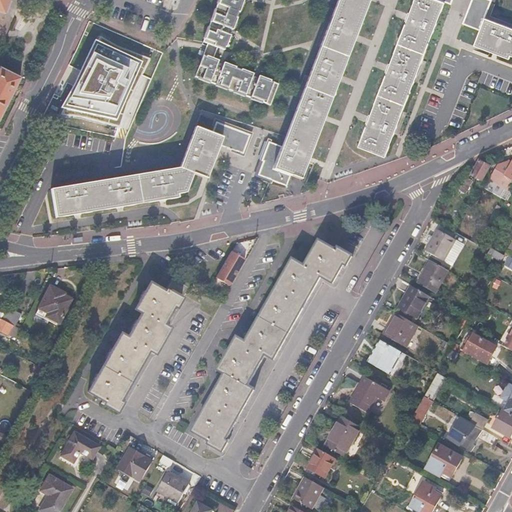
[(0,0),(0,14),(5,16),(10,0),(0,0)]
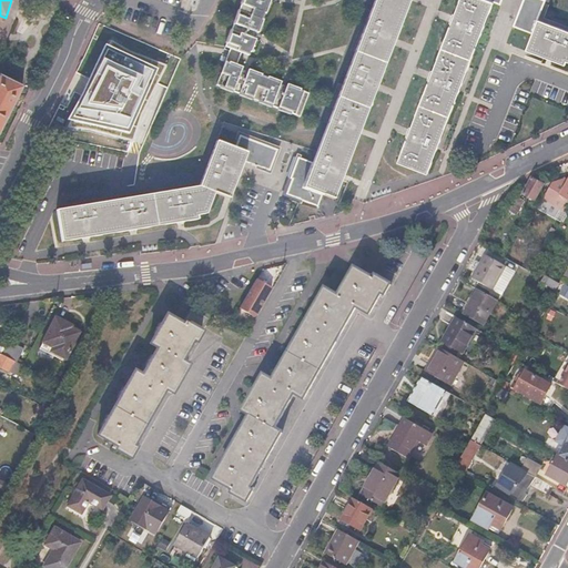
[(270,1),(265,0),(236,0),(227,24),(255,33),(270,1)]
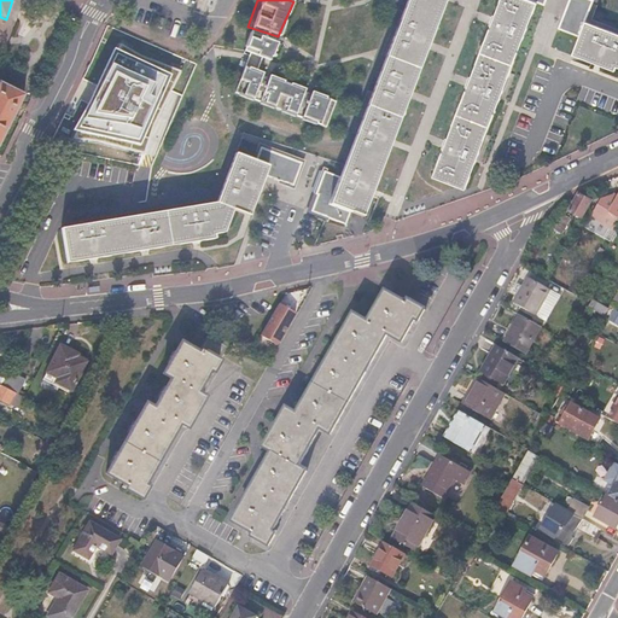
[(407,0),(349,152),(347,161),(339,176),(322,170),(314,193),(316,193),(310,211),(328,217),(342,223),(345,225),(350,211),(362,215),(371,192),(378,173),(382,164),(390,143),(409,93),(426,47),(444,0),(407,0)]
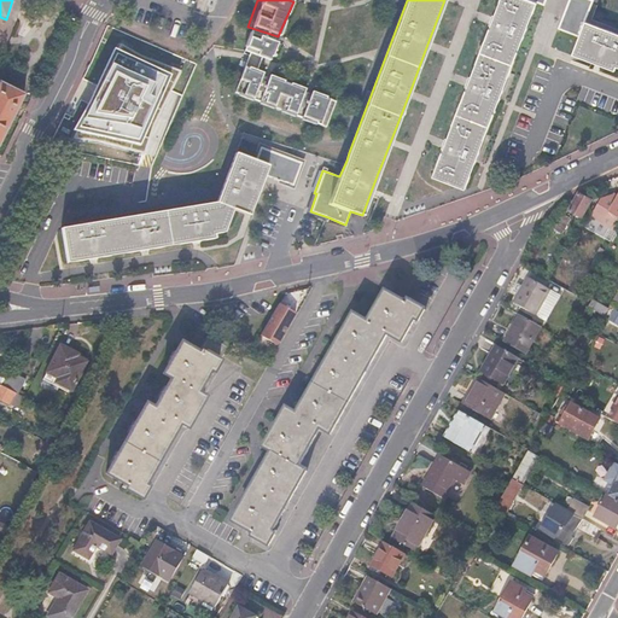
[(501,0),(493,21),(468,85),(445,145),(433,176),(466,188),(476,163),(537,3),(543,5),(544,0),(501,0)]
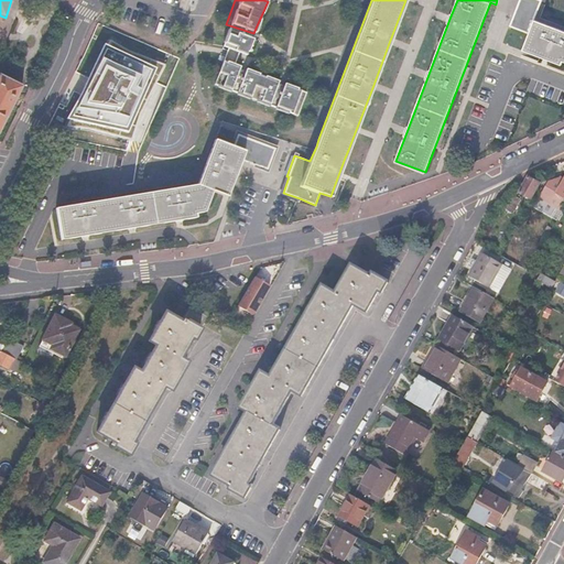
[(508,26),(528,34),(521,49),(546,58),(560,64),(562,60),(563,60),(563,31),(533,20),(541,0),(540,0),(518,0),(513,12),(508,26)]
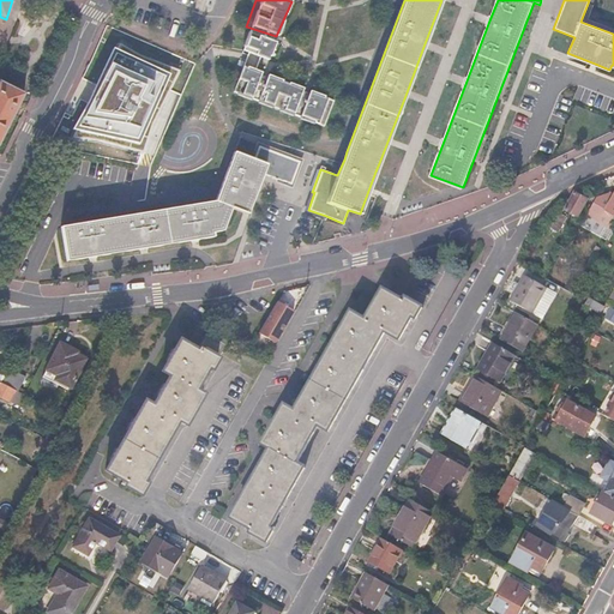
[(275,44),(246,31),(238,50),(246,54),(258,58),(266,61),(275,44)]
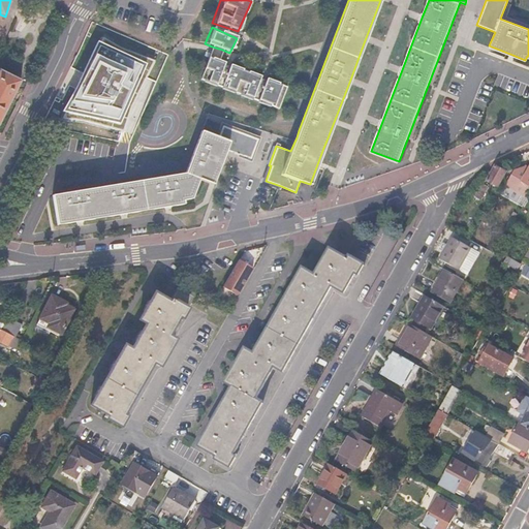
[(153,62),(98,38),(55,116),(122,132),(153,62)]
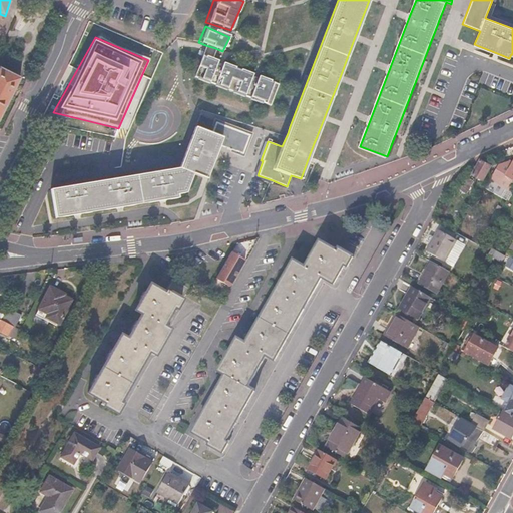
[(215,48),(205,45),(201,55),(211,58),(215,48)]
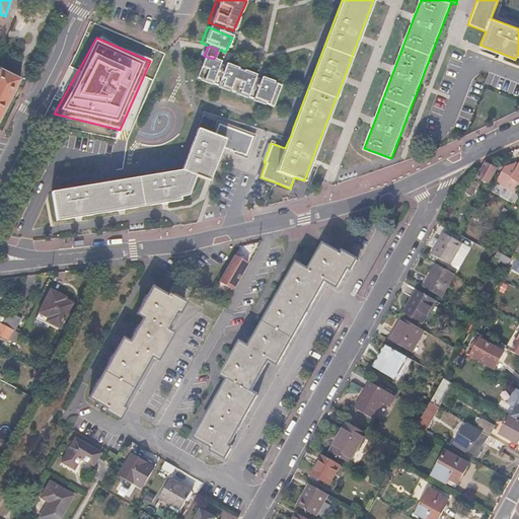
[(214,59),(204,56),(194,77),(208,82),(218,61),(214,59)]
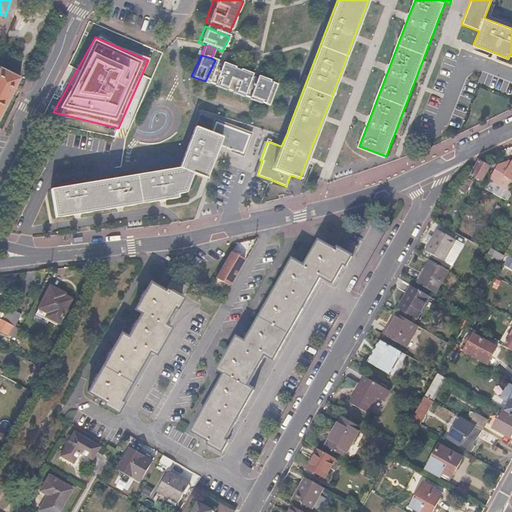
[(249,73),(221,62),(212,84),(241,94),(249,73)]
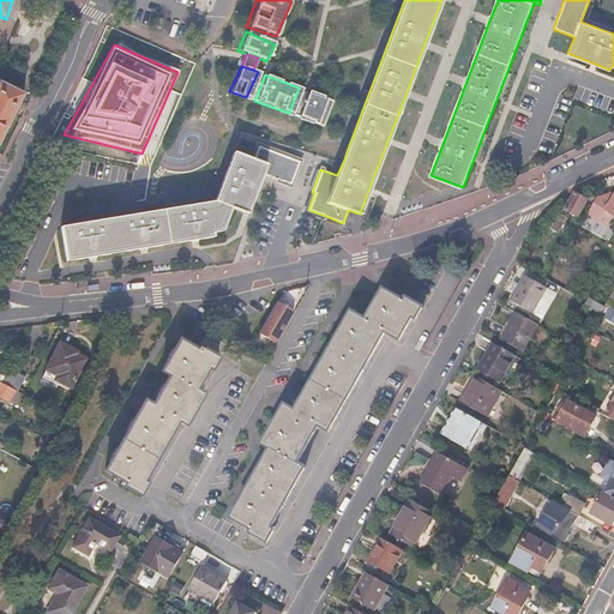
[(0,138),(23,95),(0,83),(0,138)]
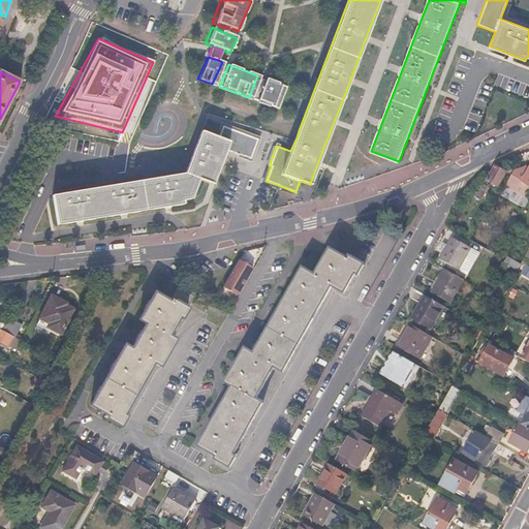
[(286,89),(263,80),(254,101),(275,110),(286,89)]
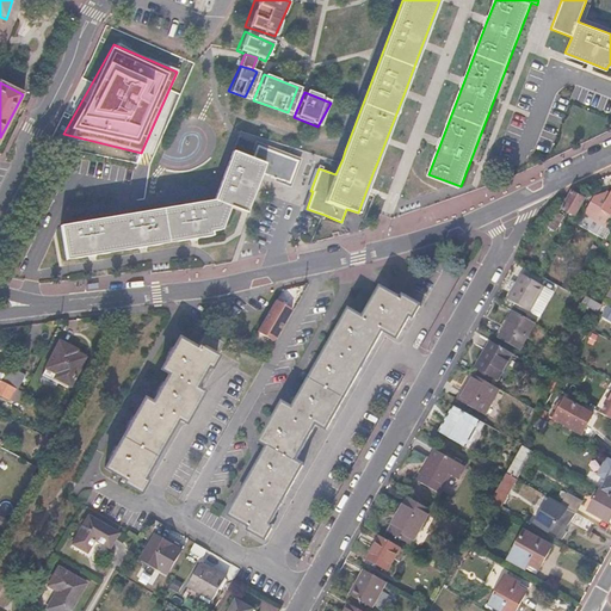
[(251,158),(233,150),(213,201),(60,227),(66,260),(218,235),(217,230),(220,229),(229,208),(246,214),(251,201),(260,178),(261,172),(288,181),(296,160),(257,144),(251,158)]
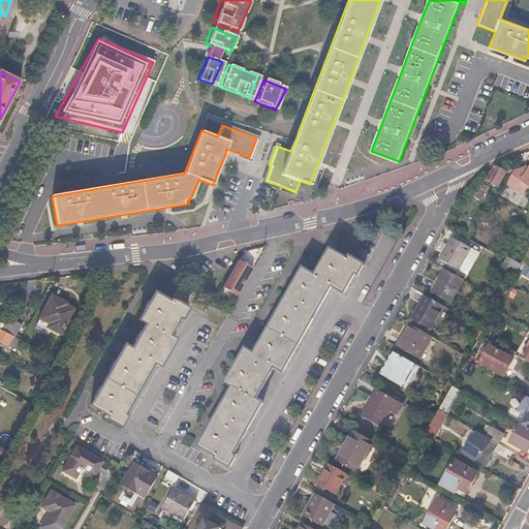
[(496,164),(495,164),(494,165),(487,179),(498,185),(506,170),(496,164)]
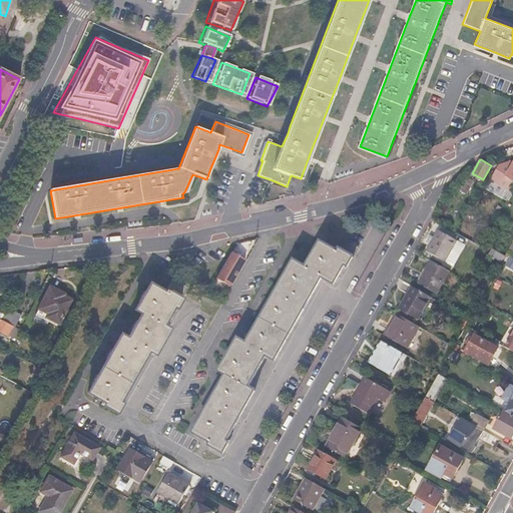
[(512,184),(512,161),(510,159),(507,164),(504,162),(500,164),(491,179),(501,184),(504,179),(512,184)]
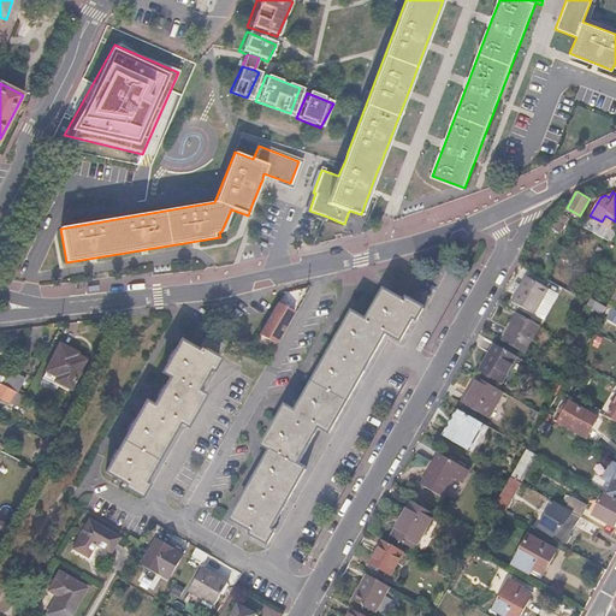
[(568,214),(561,209),(552,225),(558,230),(568,214)]
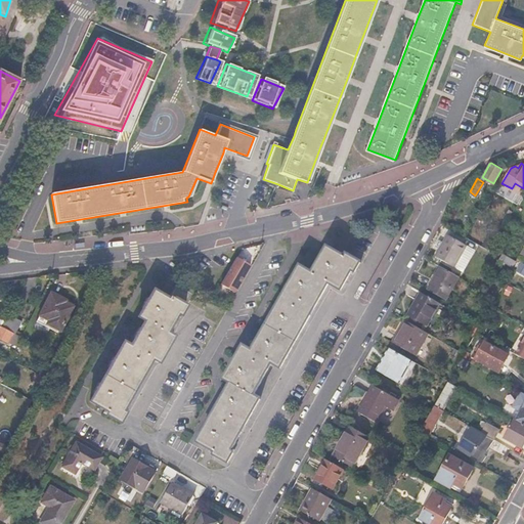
[(482,200),(479,198),(472,211),(478,215),(488,197),(485,194),(482,200)]
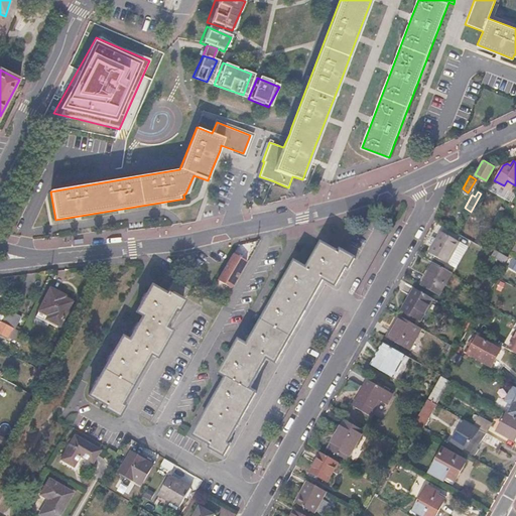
[(458,241),(440,231),(428,252),(445,262),(458,241)]
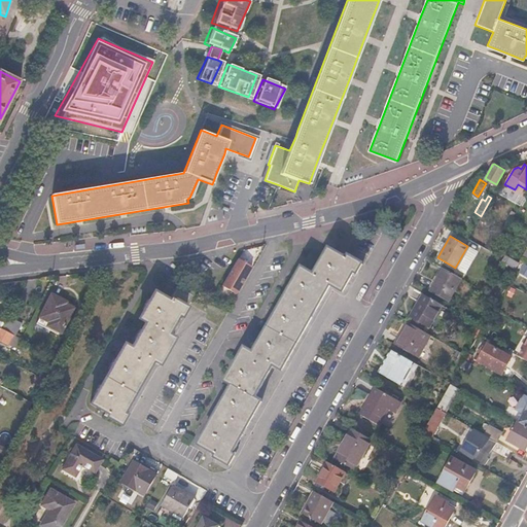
[(476,250),(467,246),(455,268),(463,272),(476,250)]
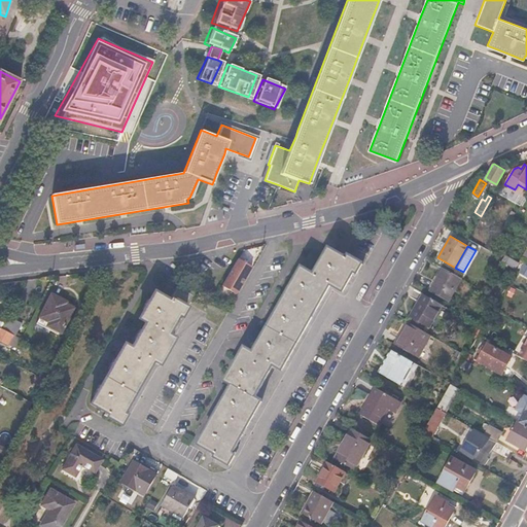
[(314,275),(302,269),(253,353),(245,349),(225,382),(233,385),(200,444),(217,454),(216,457),(229,465),(235,455),(232,454),(261,400),(255,397),(273,365),(282,370),(330,285),(343,292),(354,273),(357,275),(362,266),(348,257),(347,259),(328,249),(314,275)]
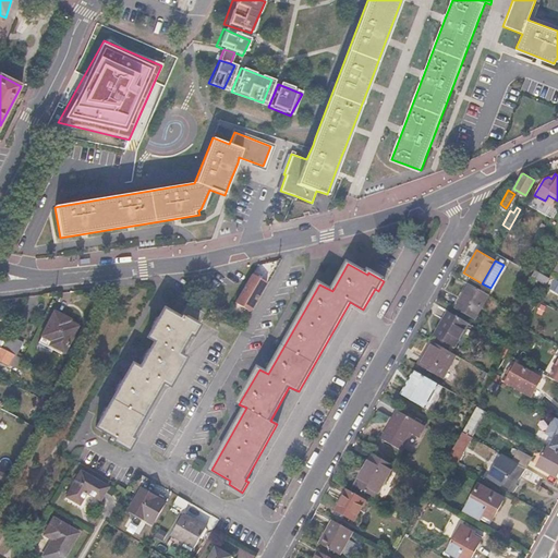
[(548,279),(534,270),(530,278),(545,286),(548,279)]
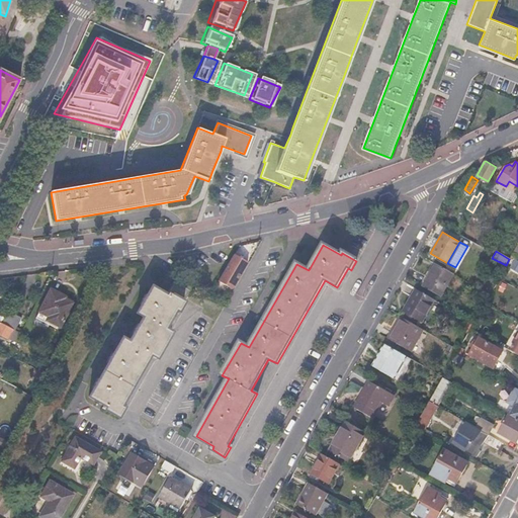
[(232,255),(226,266),(217,281),(228,288),(233,281),(245,262),(232,255)]
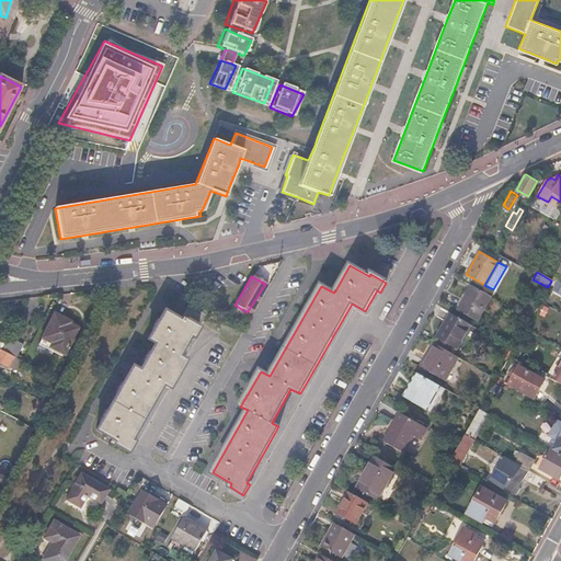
[(490,295),(471,285),(458,308),(476,319),(490,295)]
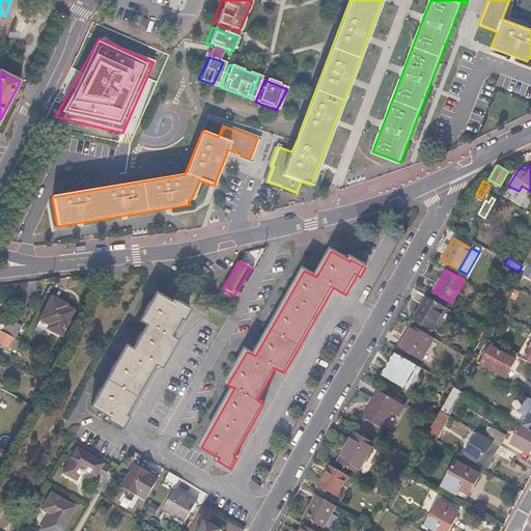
[(525,284),(518,280),(513,287),(521,291),(525,284)]
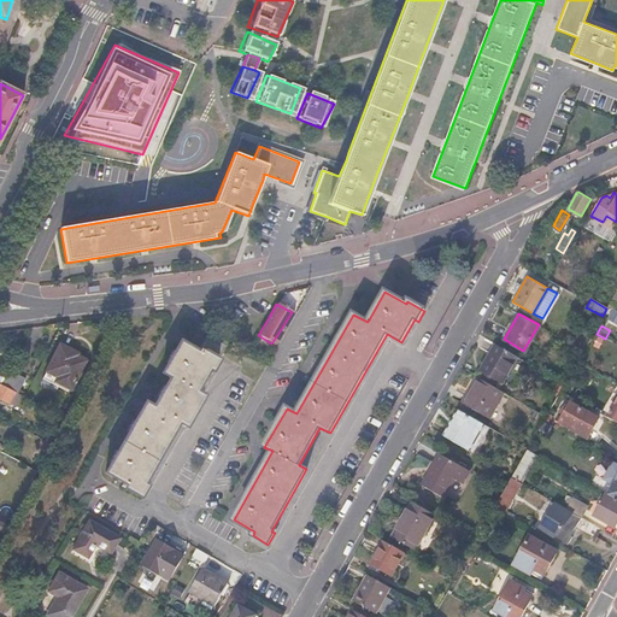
[(162,372),(169,376),(152,406),(145,403),(106,471),(125,483),(124,487),(140,495),(146,485),(142,482),(177,422),(186,425),(203,395),(195,391),(207,369),(212,371),(225,346),(206,334),(197,352),(178,341),(162,372)]
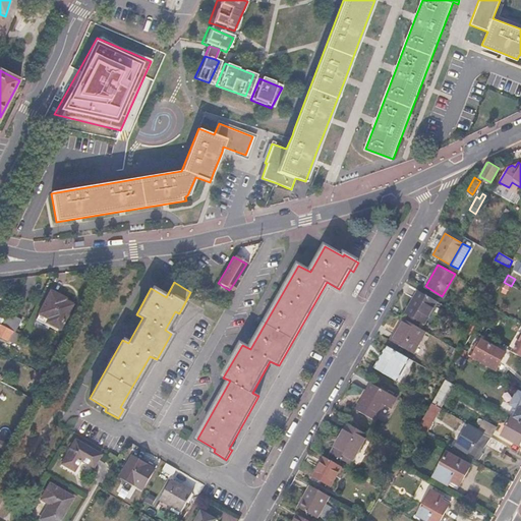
[(72,302),(50,290),(36,316),(59,329),(72,302)]
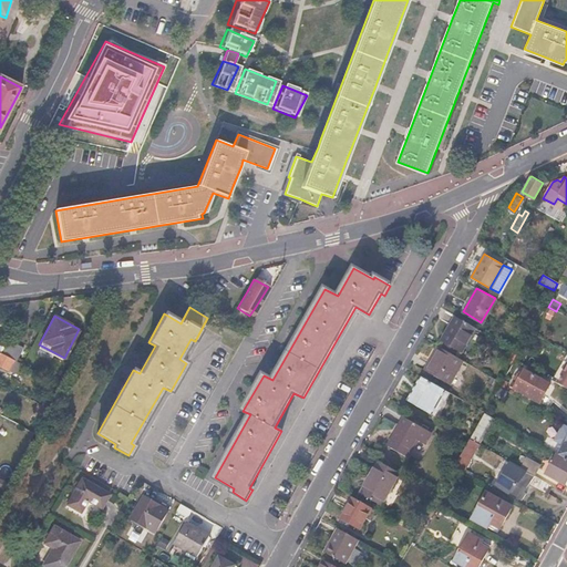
[(475,327),(455,316),(442,340),(461,350),(475,327)]
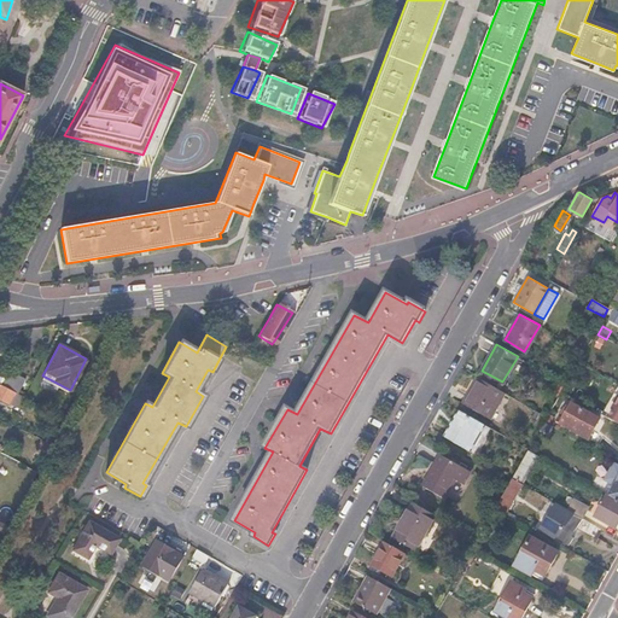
[(0,384),(12,391),(13,389),(18,391),(23,382),(16,378),(19,372),(12,368),(9,375),(0,371),(0,384)]
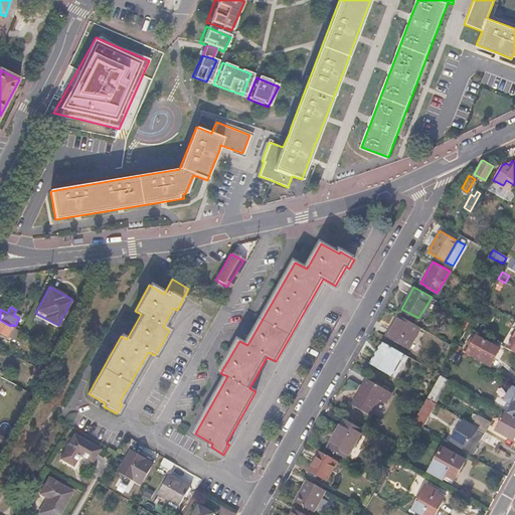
[(419,327),(397,314),(385,335),(407,348),(419,327)]
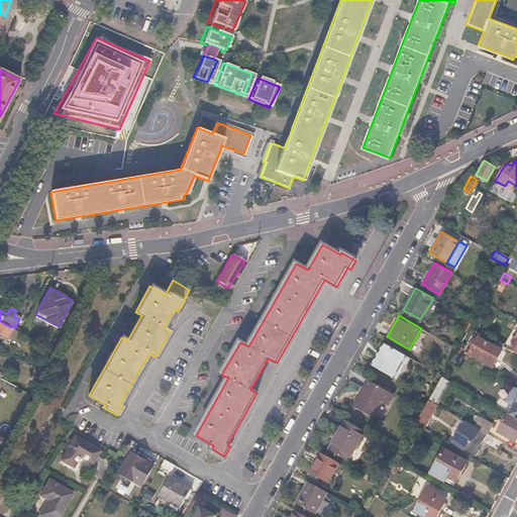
[(0,333),(7,337),(12,328),(10,327),(0,321),(0,333)]
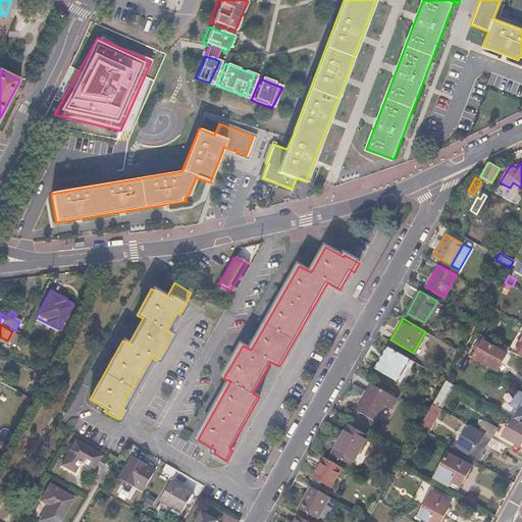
[(521,352),(521,327),(512,346),(521,352)]
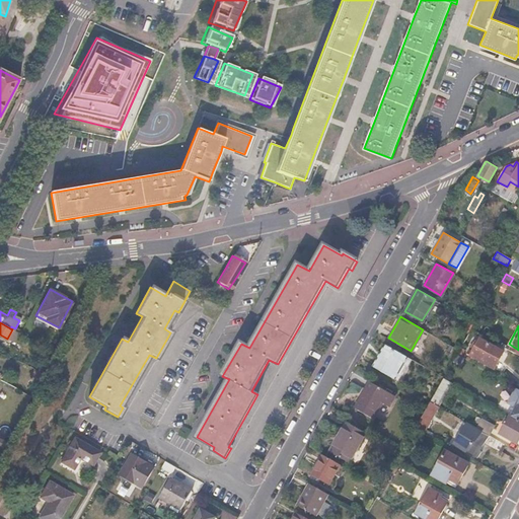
[(475,343),(472,342),(466,354),(492,368),(502,352),(477,339),(475,343)]
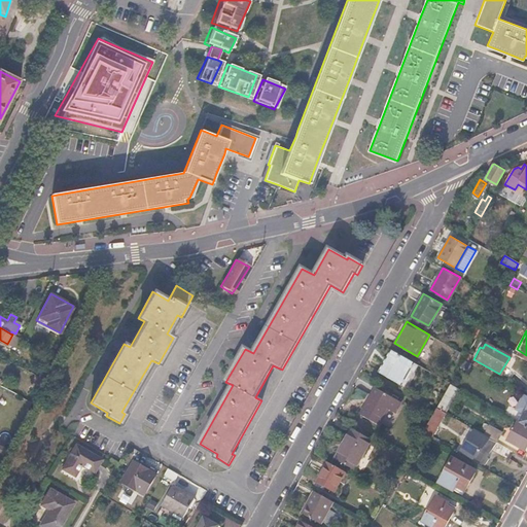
[(414,362),(391,349),(379,372),(401,385),(414,362)]
